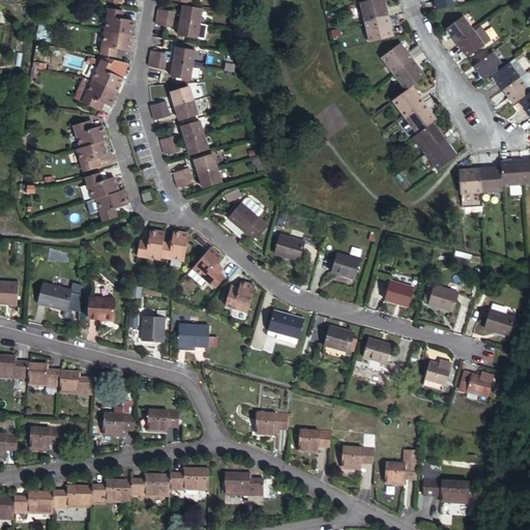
[(384,0),(370,0),(366,1),(361,2),(366,23),(389,17),(384,0)]
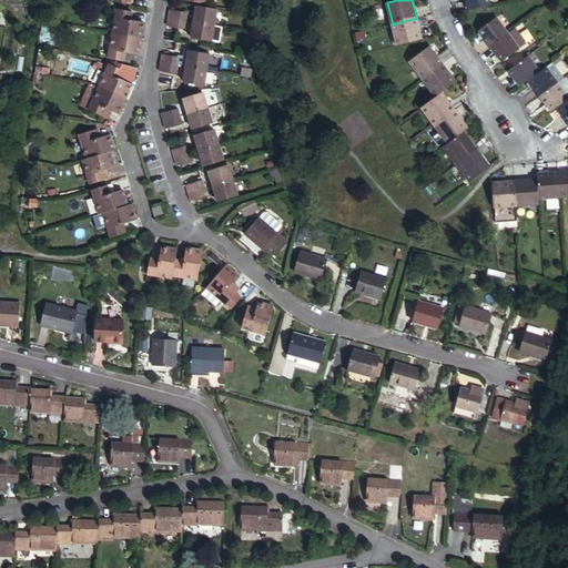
[(489,0),(466,0),(469,10),(490,4),(489,0)]
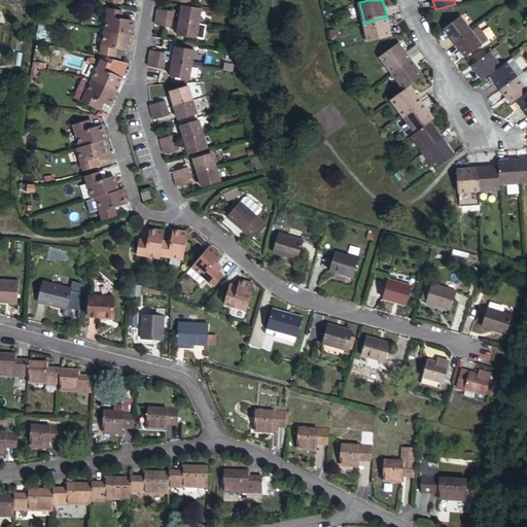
[(183,4),(180,21),(200,23),(202,8),(183,4)]
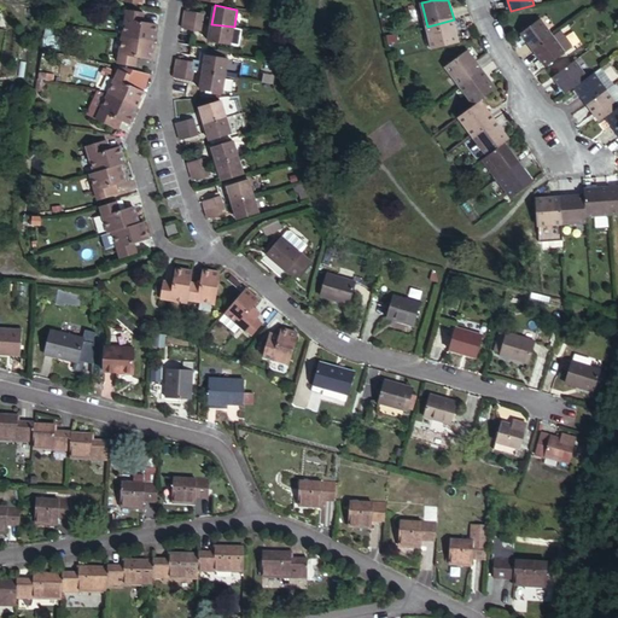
[(126,10),(121,36),(152,42),(156,25),(140,23),(143,12),(126,10)]
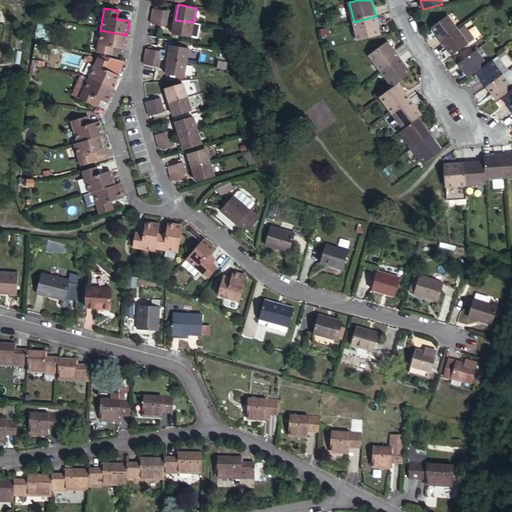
[(153,15),(167,18),(168,11),(154,8),(153,15)]
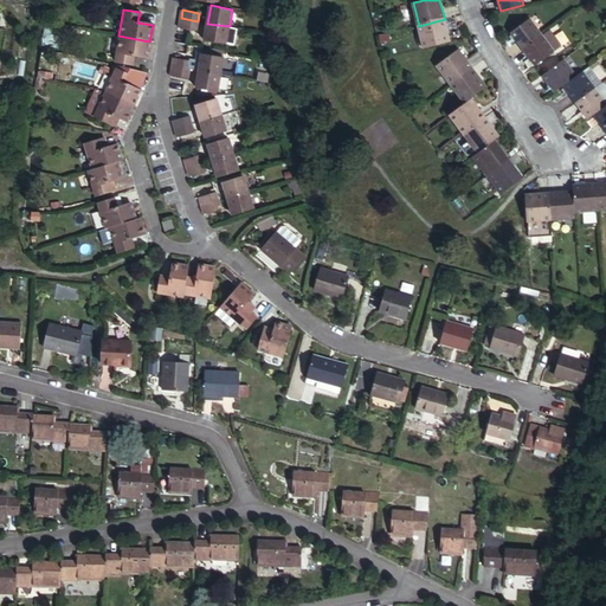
[(197,30),(198,21),(181,18),(179,26),(197,30)]
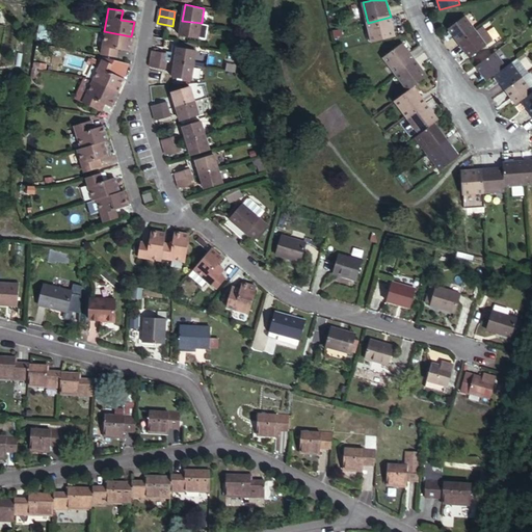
[(449,27),(460,43),(476,31),(464,16),(449,27)]
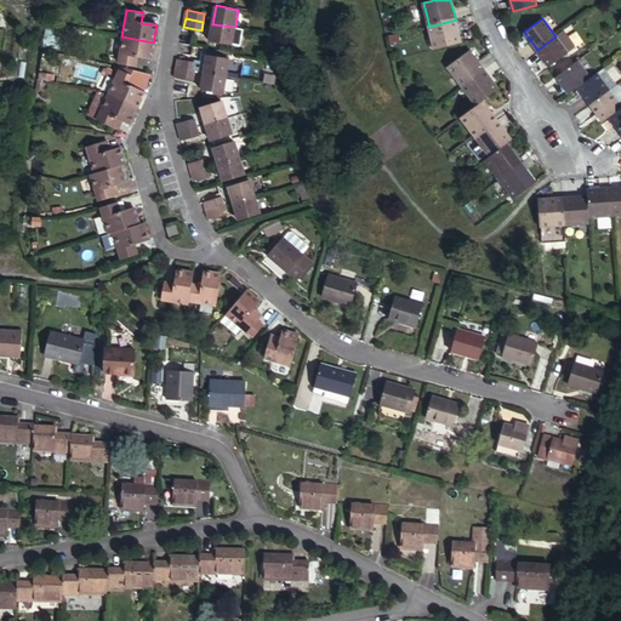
[(456,20),(429,27),(434,49),(461,43),(456,20)]
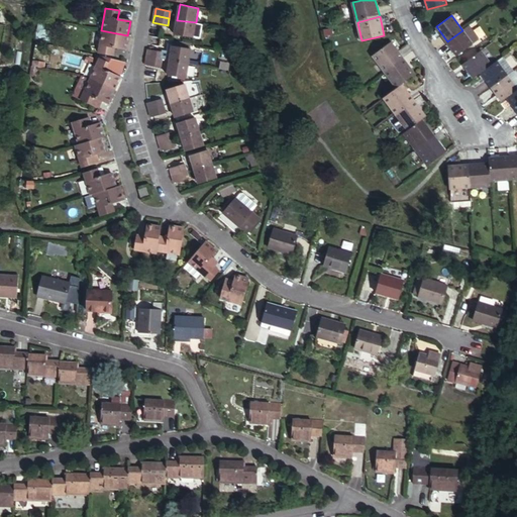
[(196,22),(177,20),(175,33),(194,36),(196,22)]
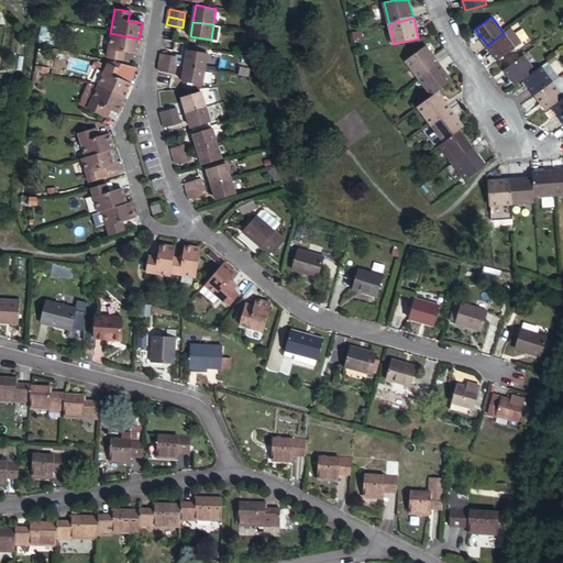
[(504,33),(487,45),(498,61),(515,47),(520,44),(520,41),(511,28),(504,33)]
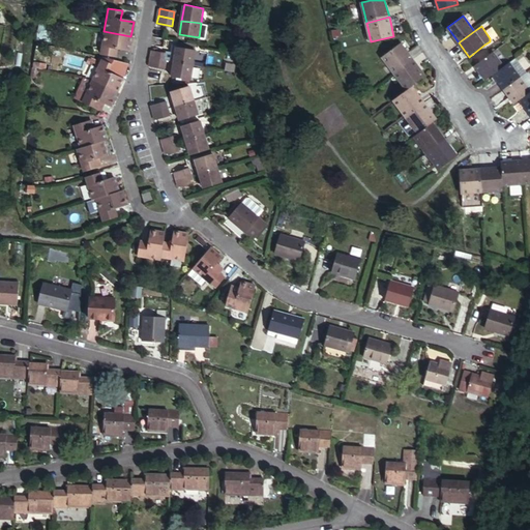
[(130,36),(104,31),(100,54),(114,56),(115,48),(128,50),(130,36)]
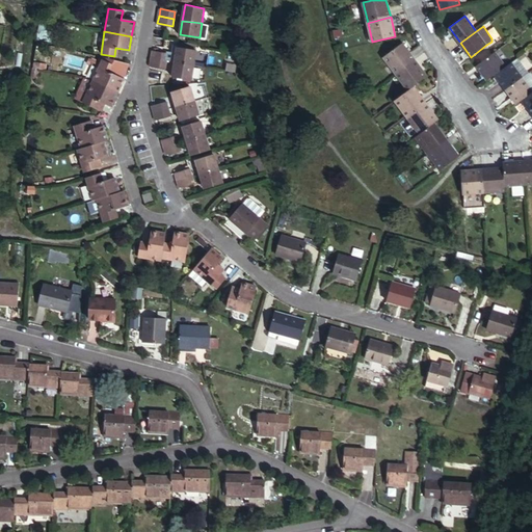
[(383,56),(396,74),(416,60),(403,43),(383,56)]
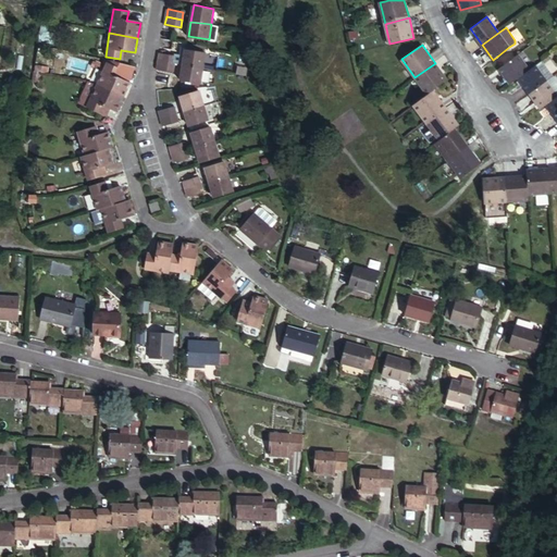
[(160,52),(158,60),(174,63),(183,64),(203,69),(207,52),(188,49),(188,47),(183,46),(182,54),(176,53),(176,56),(160,52)]
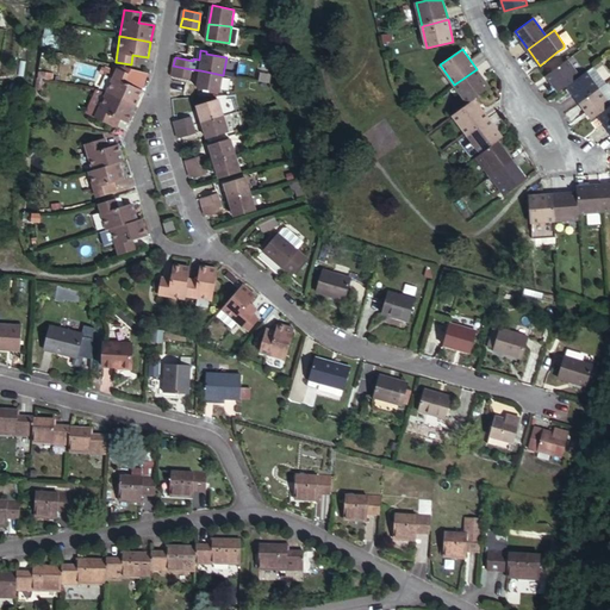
[(560,93),(567,86),(568,86),(580,78),(567,61),(547,76),(560,93)]
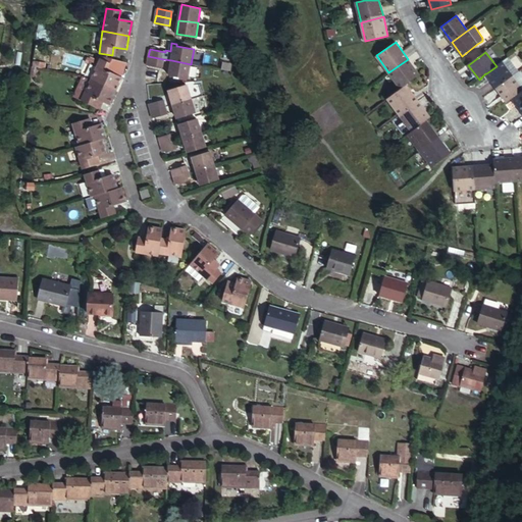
[(162,67),(163,59),(148,56),(147,64),(162,67)]
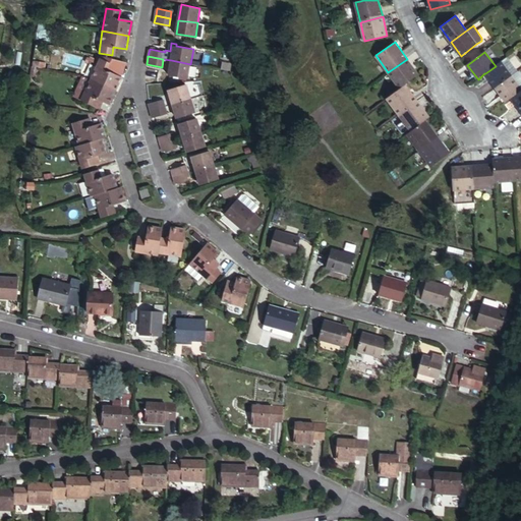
[(102,59),(93,79),(116,91),(122,77),(111,71),(114,65),(102,59)]
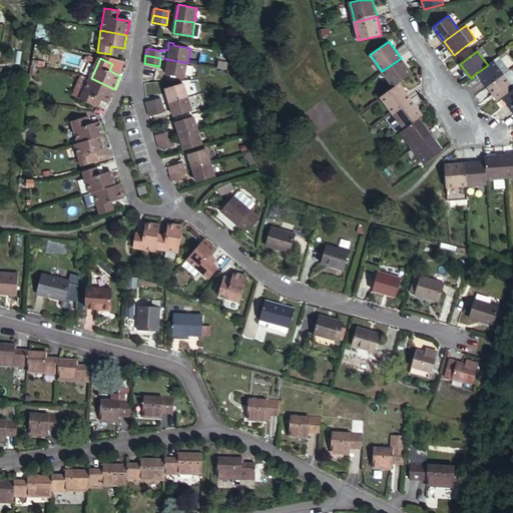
[(401,58),(382,71),(394,87),(399,83),(412,73),(401,58)]
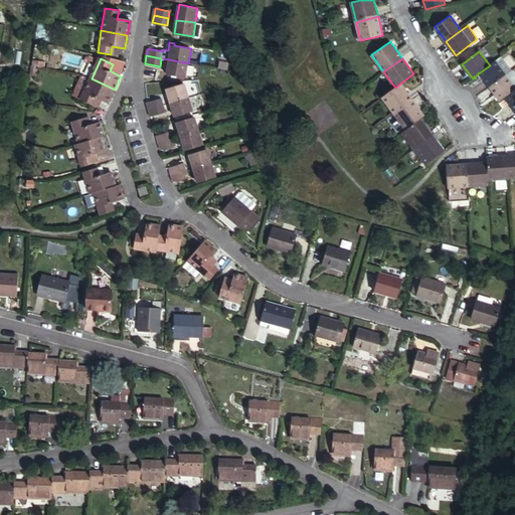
[(188,63),(169,59),(167,74),(186,76),(188,63)]
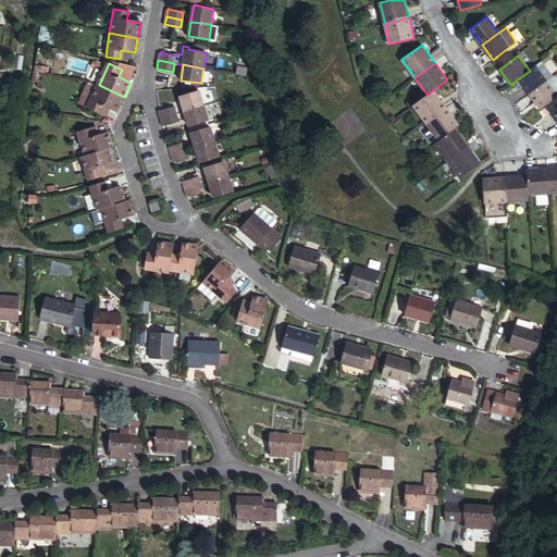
[(530,94),(547,81),(536,65),(530,71),(519,78),(518,78),(530,94)]
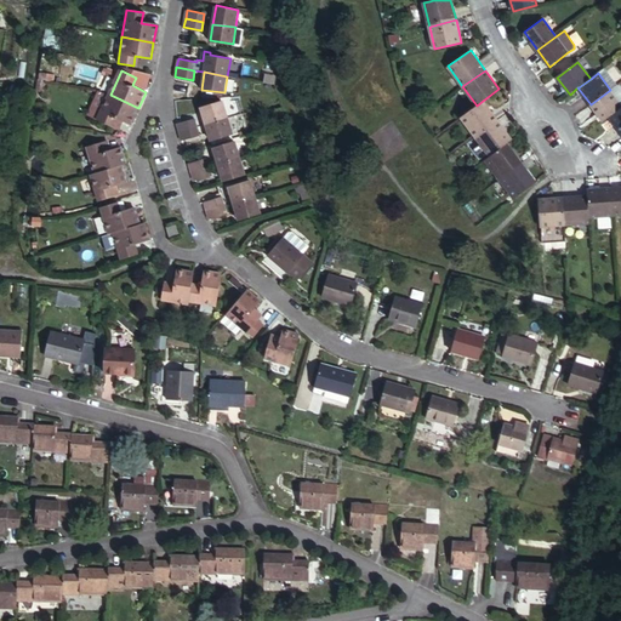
[(620,90),(617,85),(610,91),(620,106),(620,90)]
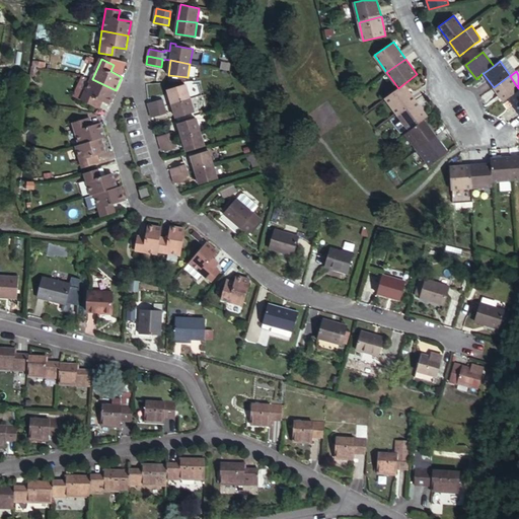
[(518,88),(510,76),(510,75),(494,87),(505,101),(509,98),(510,98),(518,91),(518,88)]
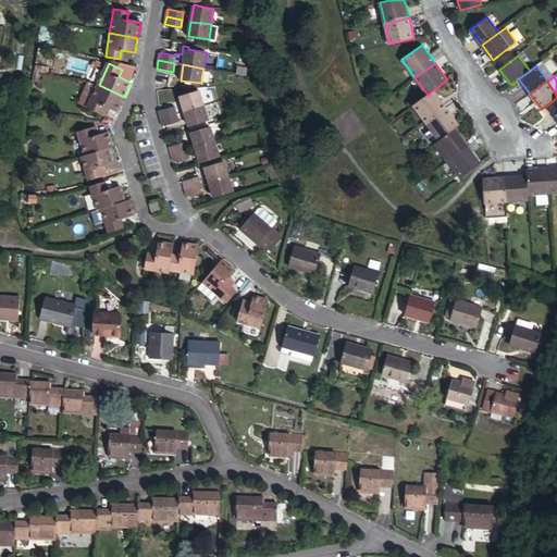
[(81,102),(88,107),(99,85),(90,82),(81,102)]
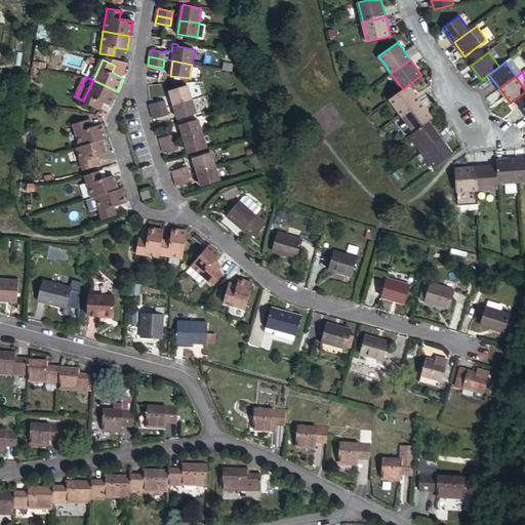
[(117,91),(93,80),(83,101),(95,107),(98,99),(104,102),(111,106),(117,91)]
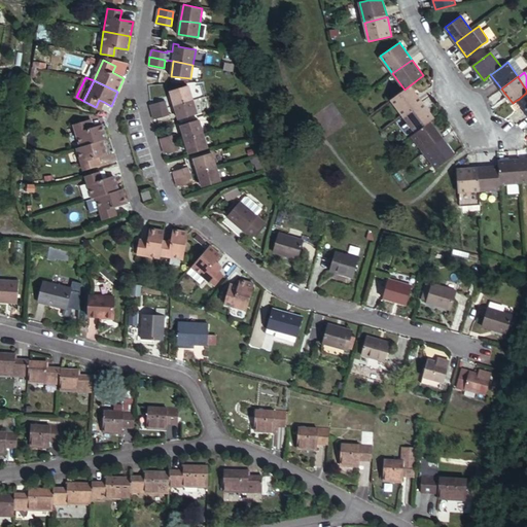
[(171,91),(175,104),(192,99),(188,85),(171,91)]
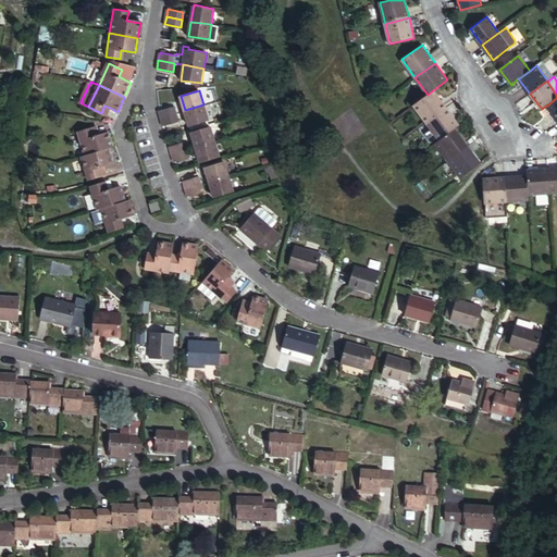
[(433,90),(428,95),(415,104),(426,123),(446,108),(433,90)]
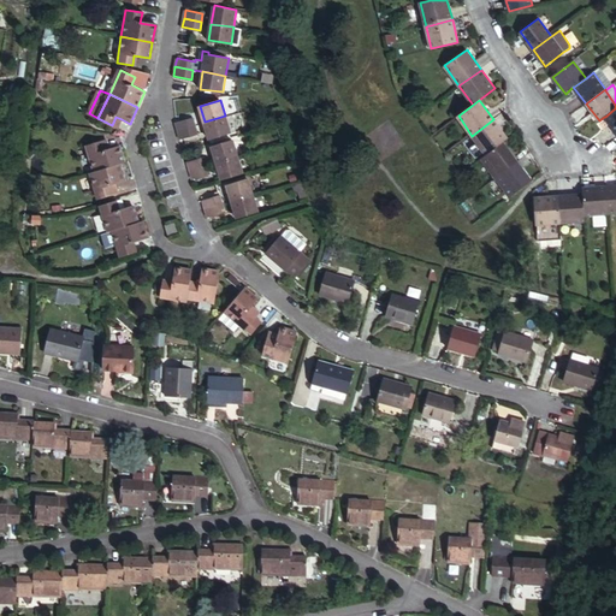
[(273,110),(277,124),(285,122),(280,107),(273,110)]
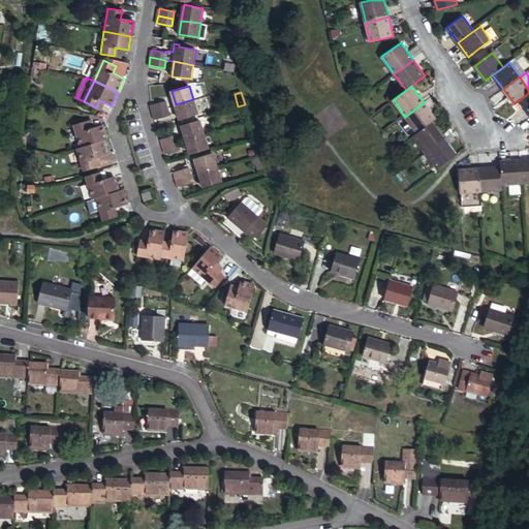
[(528,93),(520,100),(519,100),(528,114),(528,93)]
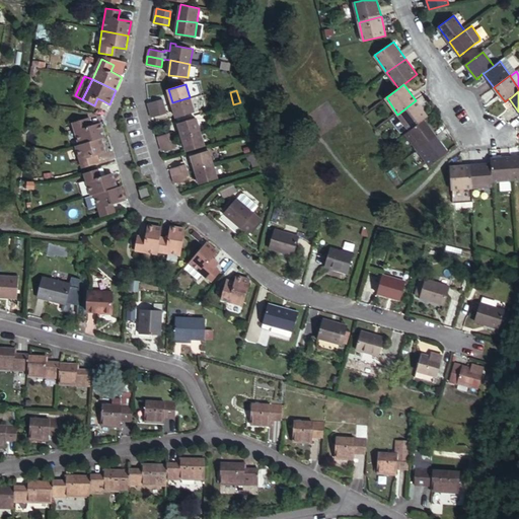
[(147,101),(149,108),(164,104),(161,97),(147,101)]
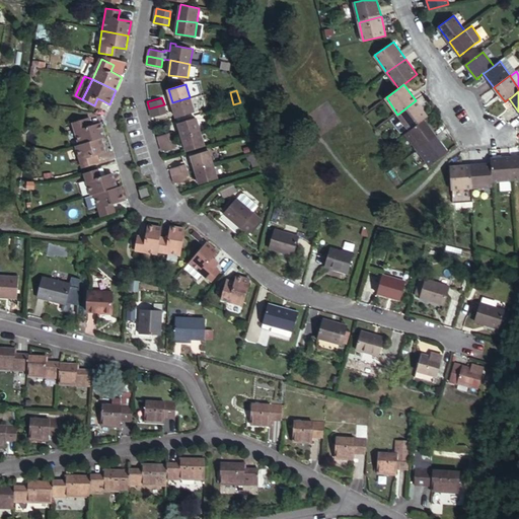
[(190,97),(172,102),(177,117),(194,112),(190,97)]
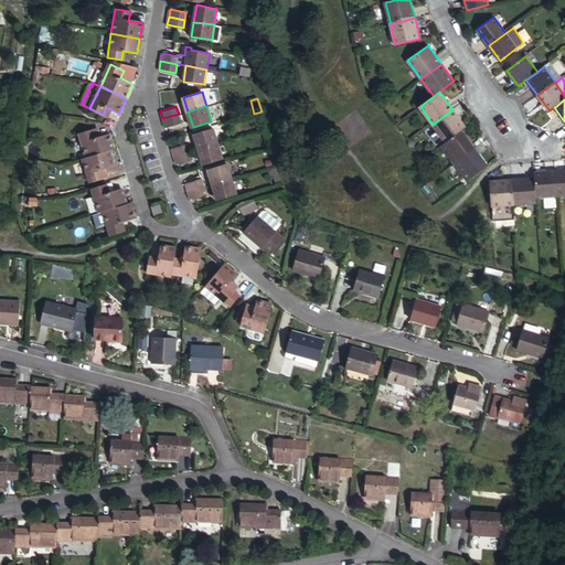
[(106,107),(103,115),(108,117),(112,109),(106,107)]
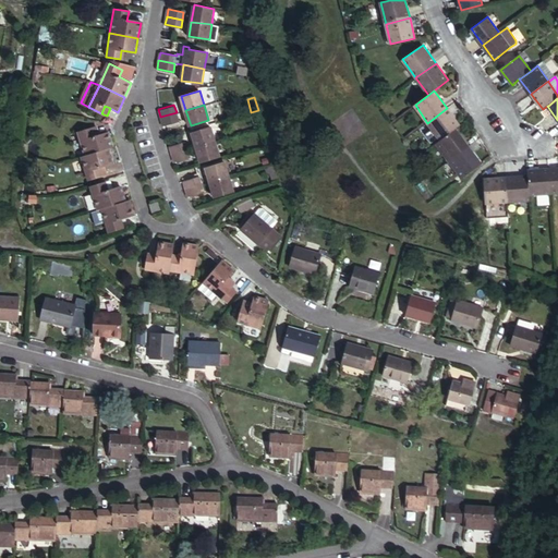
[(447,108),(427,123),(440,141),(456,129),(460,125),(447,108)]
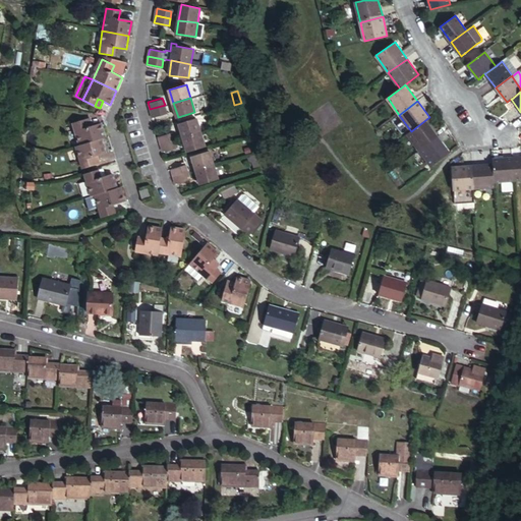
[(241,103),(234,105),(238,118),(245,116),(241,103)]
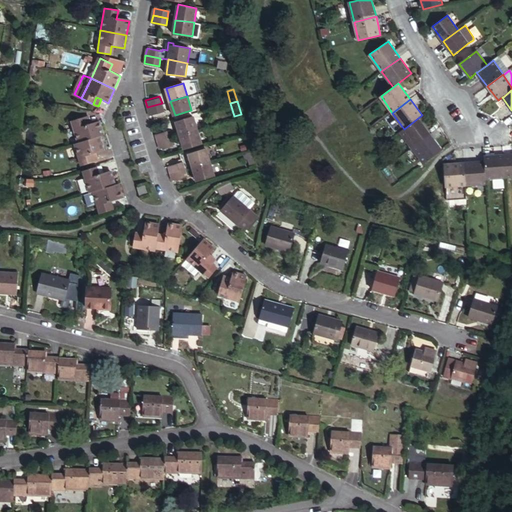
[(162,103),(147,107),(150,115),(164,111),(162,103)]
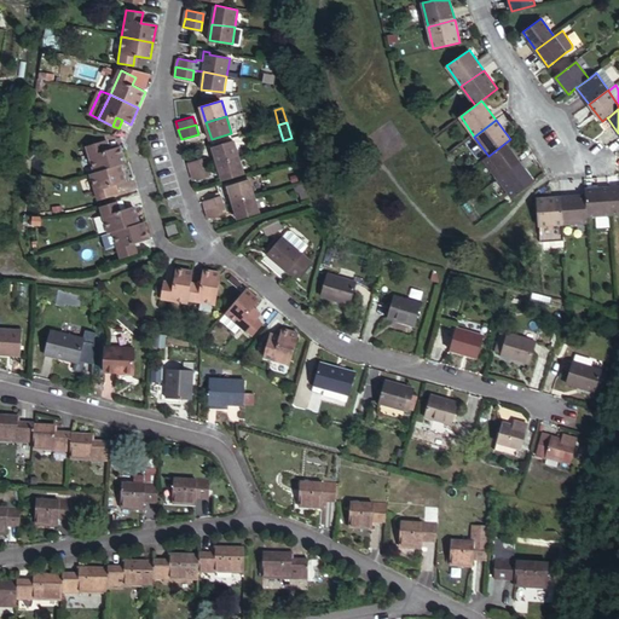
[(96,173),(122,165),(126,165),(121,146),(113,149),(108,150),(105,142),(87,148),(96,173)]
